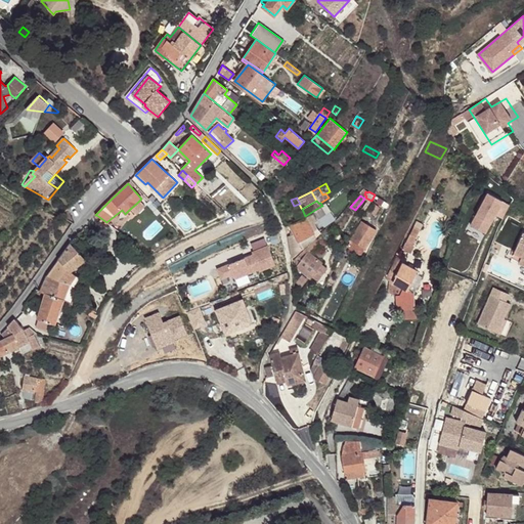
[(391,204),(384,201),(381,206),(388,210),(391,204)]
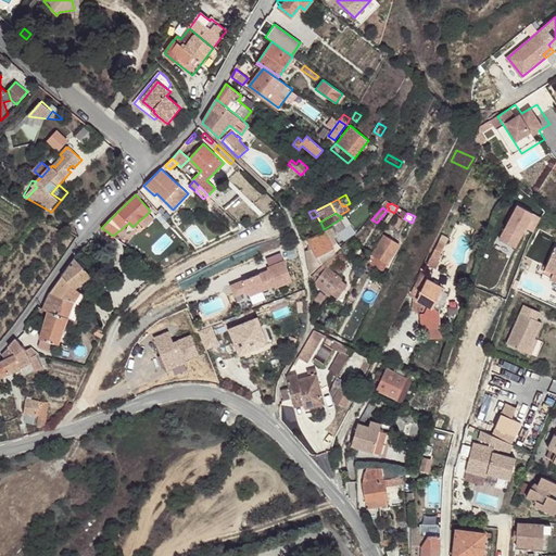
[(144,216),(138,222),(142,226),(149,220),(144,216)]
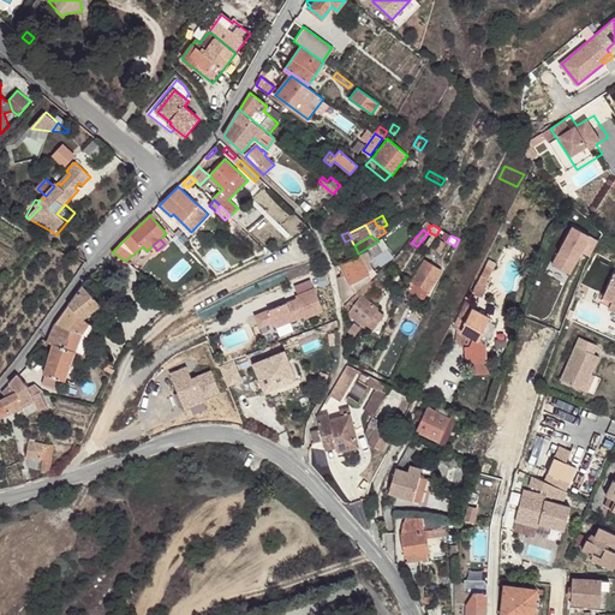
[(434,248),(440,251),(445,244),(439,239),(434,248)]
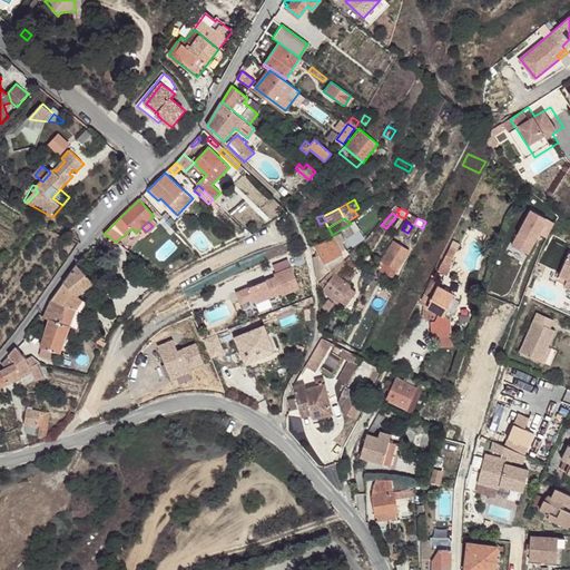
[(350,224),(341,229),(346,238),(355,234),(350,224)]
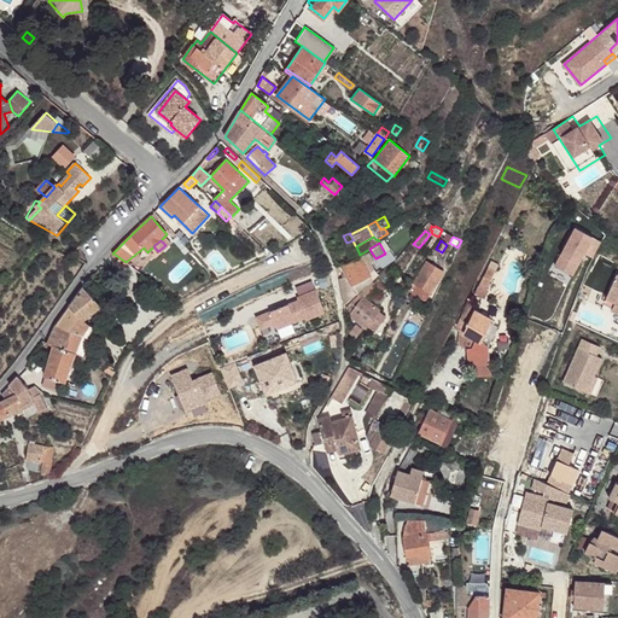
[(353,284),(369,275),(368,273),(374,269),(371,261),(363,264),(360,257),(343,267),(348,275),(339,279),(344,304),(357,293),(353,284)]
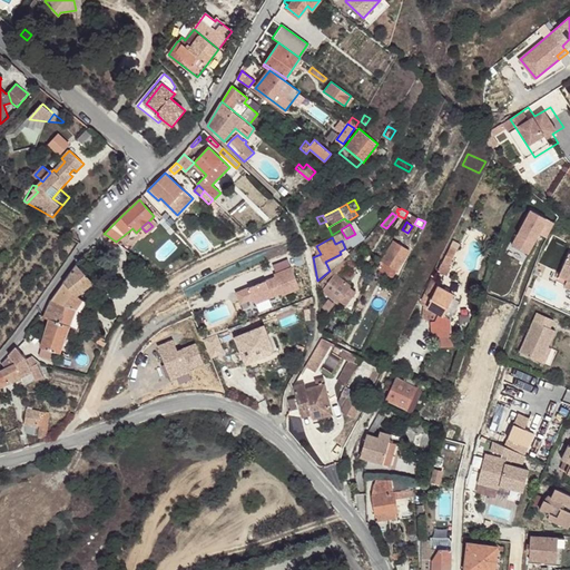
[(453,241),(450,247),(455,249),(455,251),(459,244),(453,241)]
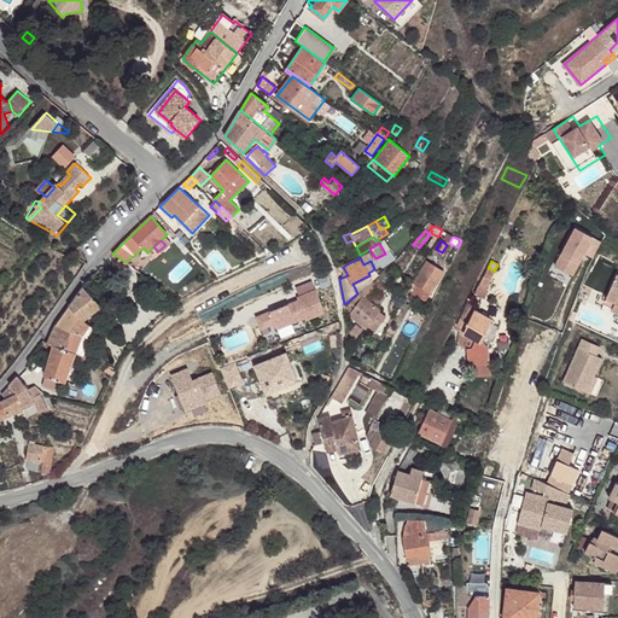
[(431,292),(443,272),(426,262),(414,281),(431,292)]
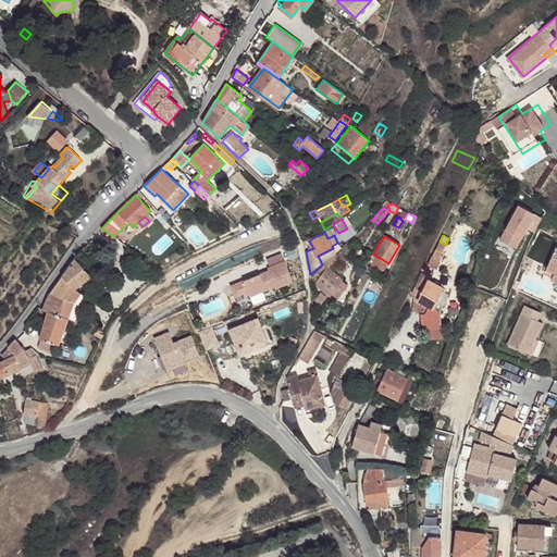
[(440,242),(435,249),(441,251),(445,244),(440,242)]
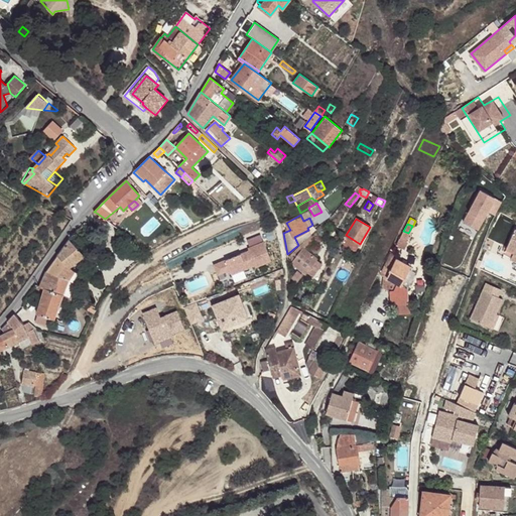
[(515,229),(515,230),(505,252),(512,256),(511,259),(515,261),(515,229)]
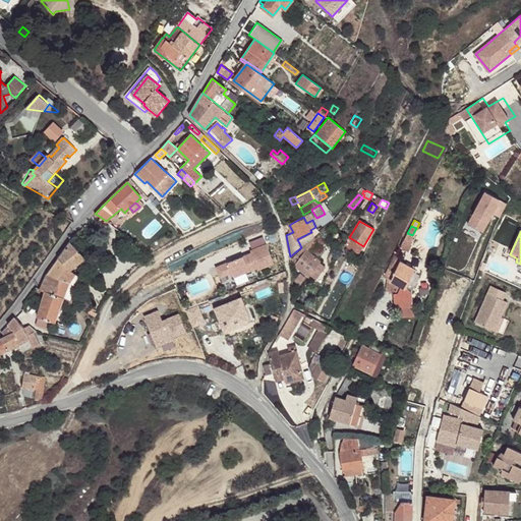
[(297,239),(301,247),(313,236),(311,232),(297,239)]
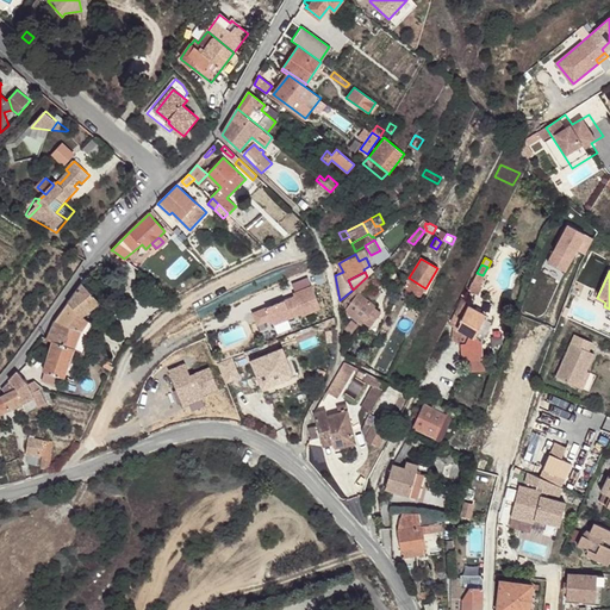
[(477,273),(472,281),(478,285),(483,275),(477,273)]
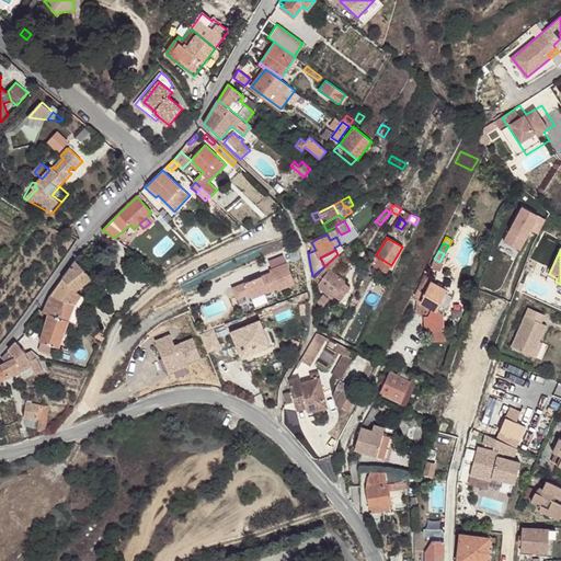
[(391,265),(376,255),(371,263),(387,273),(391,265)]
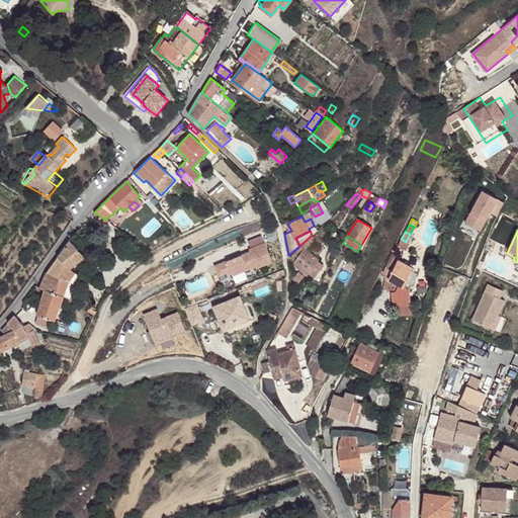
[(311,239),(306,244),(309,248),(315,243),(314,242),(311,239)]
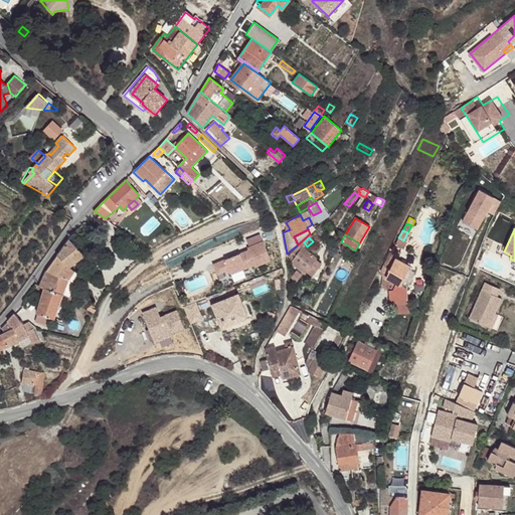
[(403,240),(398,237),(394,244),(402,248),(405,241),(403,240)]
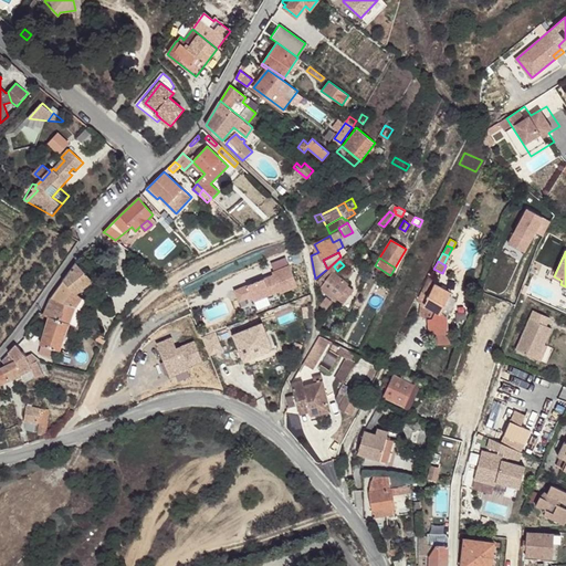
[(51,299),(44,315),(49,316),(70,323),(75,307),(82,297),(76,293),(93,281),(76,263),(63,281),(51,299)]
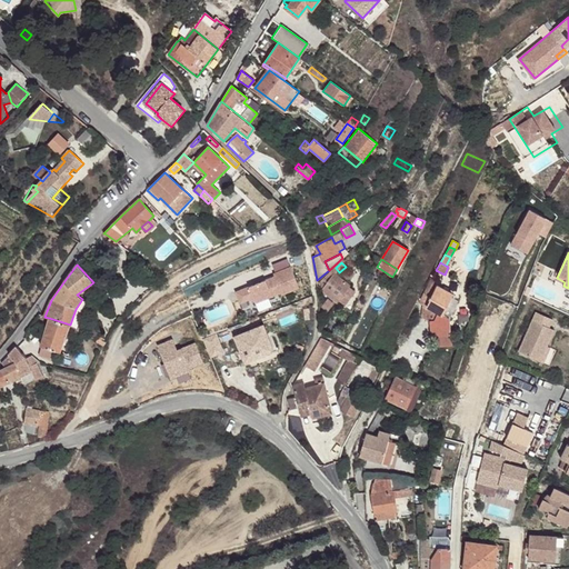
[(273,276),(236,292),(240,302),(252,297),(255,302),(280,291),(281,293),(298,287),(290,266),(272,273),(273,276)]
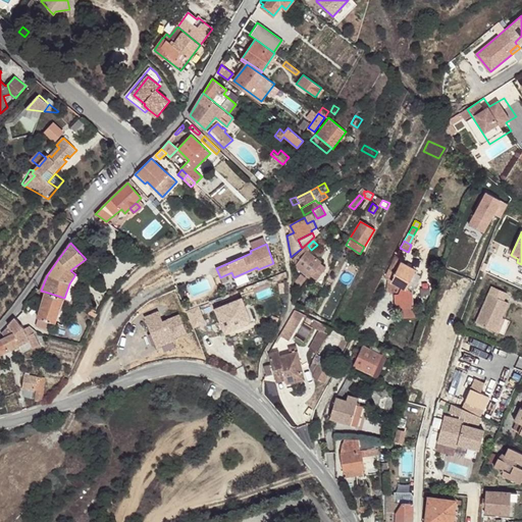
[(297,264),(295,266),(309,277),(311,275),(320,262),(321,262),(305,249),(293,260),(297,264)]
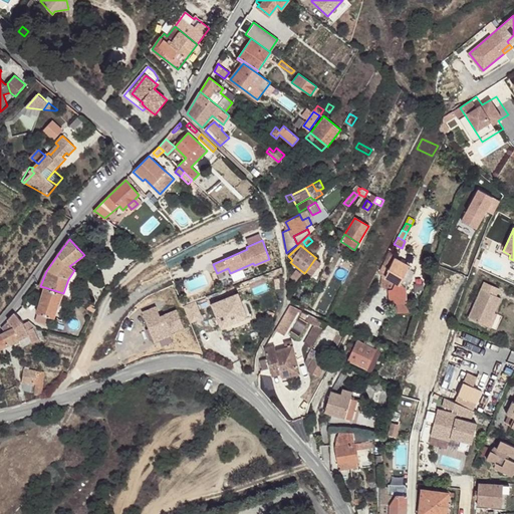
[(397,256),(389,252),(378,273),(381,275),(380,287),(388,290),(391,305),(394,305),(408,303),(406,287),(414,271),(407,268),(409,265),(396,259),(397,256)]
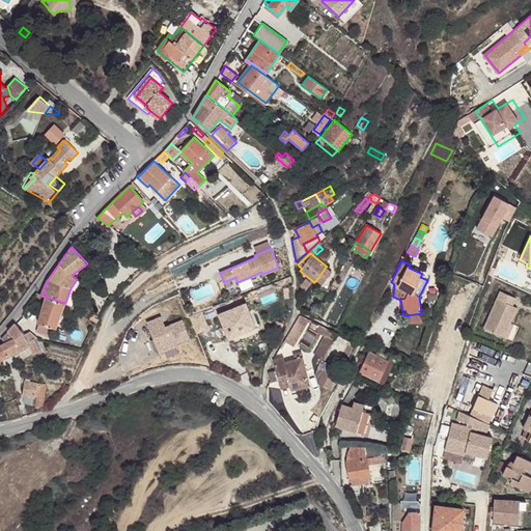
[(326,267),(316,280),(322,284),(332,272),(326,267)]
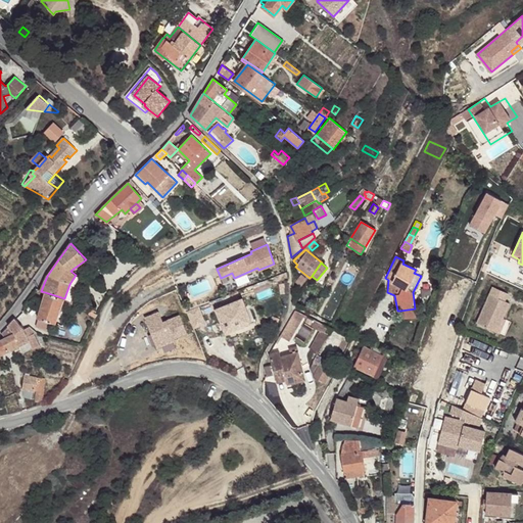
[(492,287),(476,323),(495,332),(502,318),(509,303),(504,301),(507,293),(492,287)]
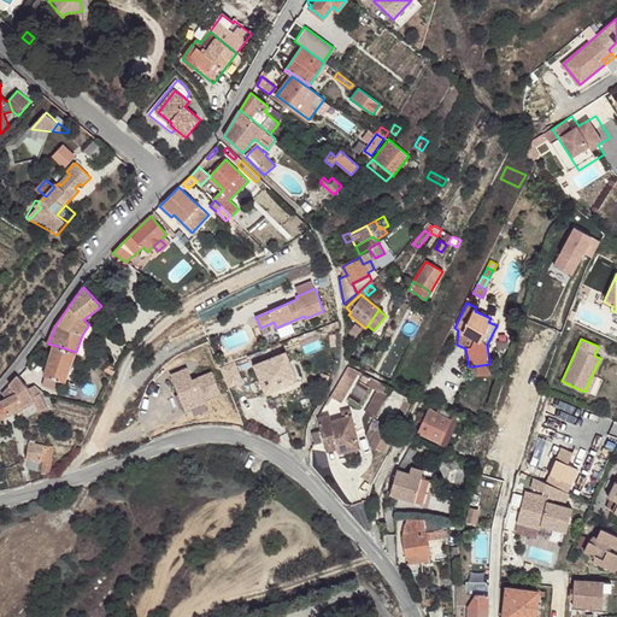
[(76,352),(53,345),(45,376),(63,381),(65,382),(76,352)]
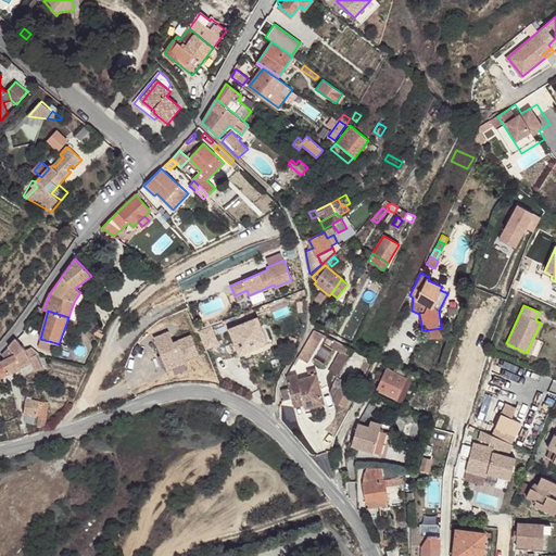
[(257,317),(228,329),(239,355),(252,350),(250,345),(266,339),(257,317)]
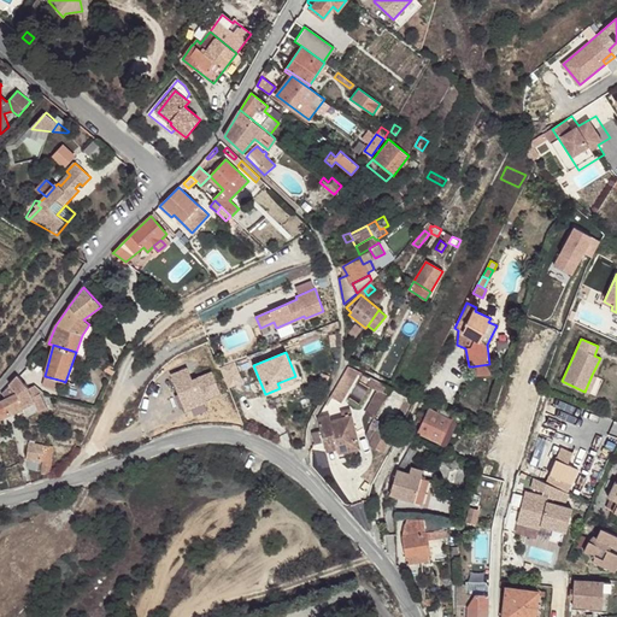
[(231,362),(209,370),(212,378),(235,370),(231,362)]
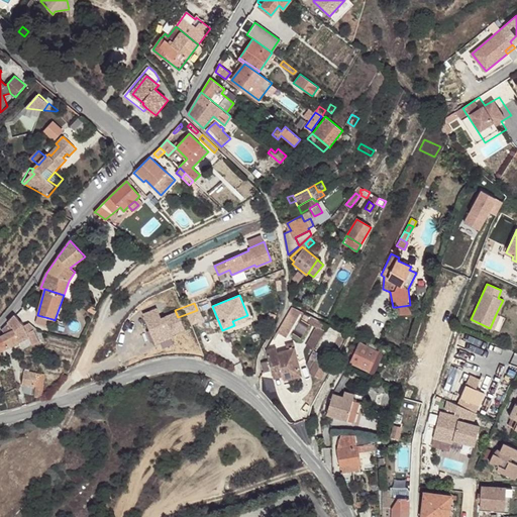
[(300,310),(289,304),(276,331),(285,336),(297,311),(299,312),(300,310)]
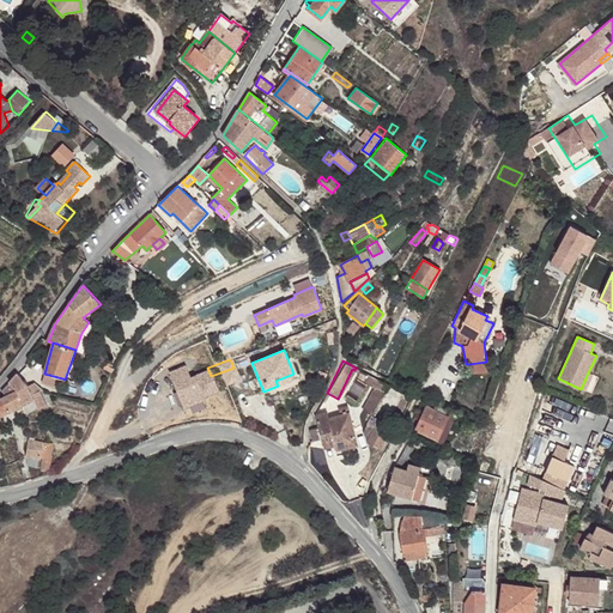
[(486,362),(469,364),(471,372),(474,372),(474,374),(487,372),(487,366),(486,366),(486,362)]
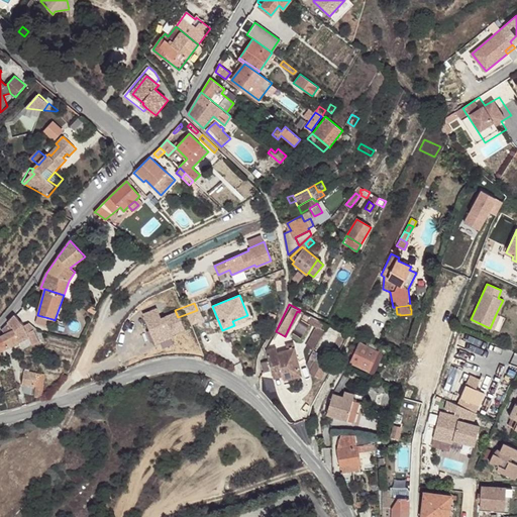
[(14,314),(8,322),(14,329),(19,341),(28,337),(30,340),(36,337),(32,329),(27,333),(23,324),(14,314)]
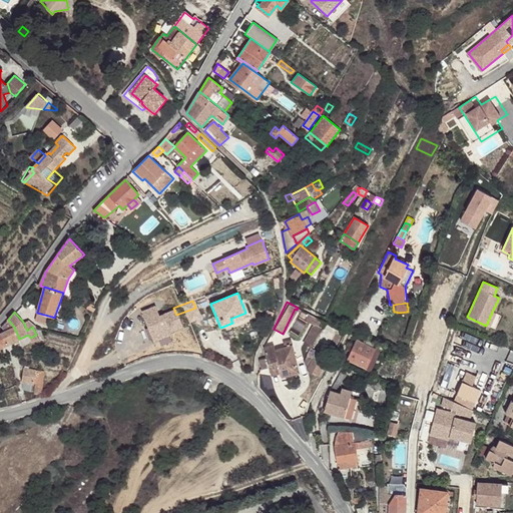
[(492,312),(486,326),(489,327),(495,314),(492,312)]
